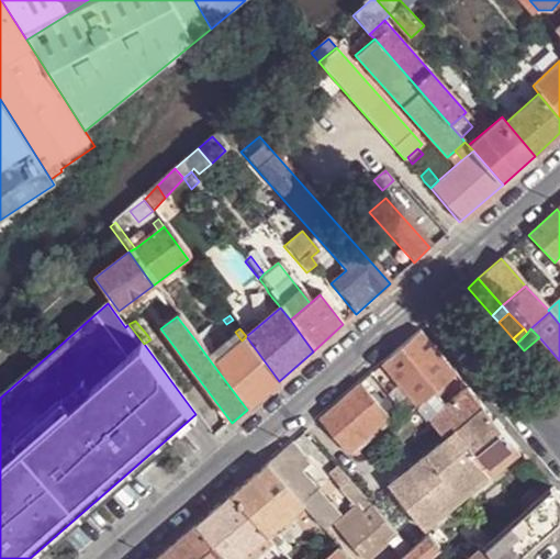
[(411,399),(416,406),(433,393),(454,375),(418,332),(381,365),(411,399)]
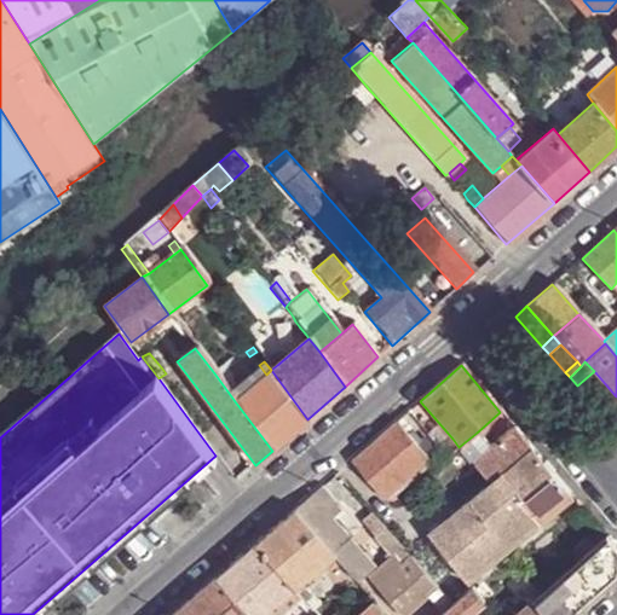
[(220,369),(215,375),(235,401),(241,396),(220,369)]
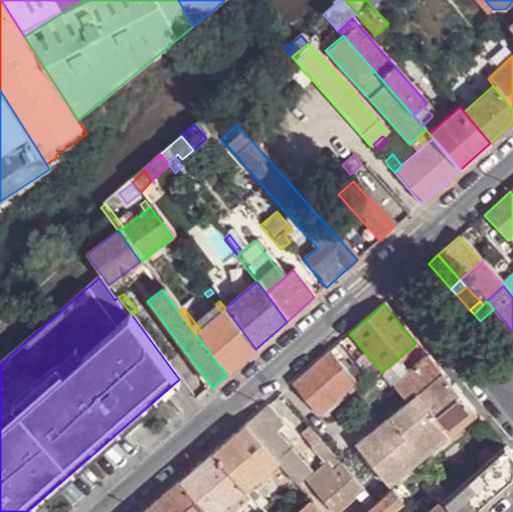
[(255,349),(225,308),(221,312),(200,330),(195,334),(226,375),(255,349)]
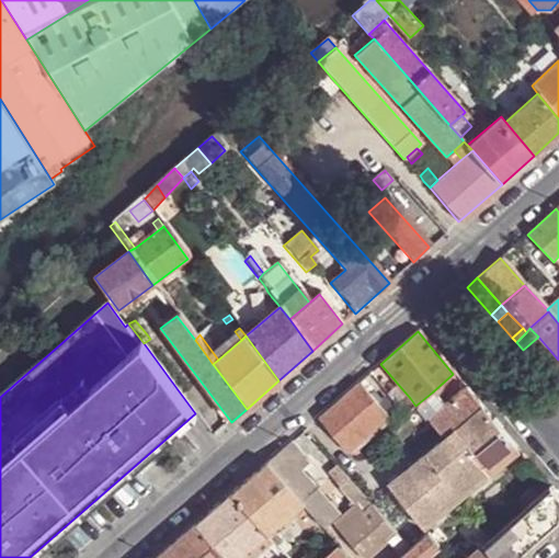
[(548,376),(558,364),(558,360),(545,373),(548,376)]
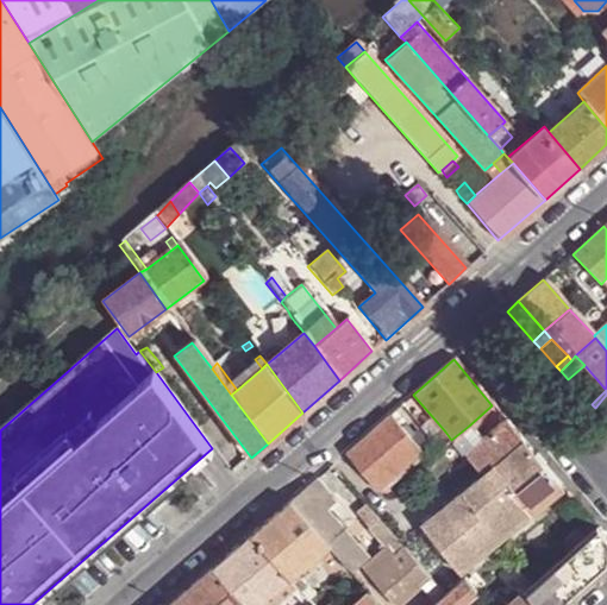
[(606,423),(606,395),(595,408),(606,423)]
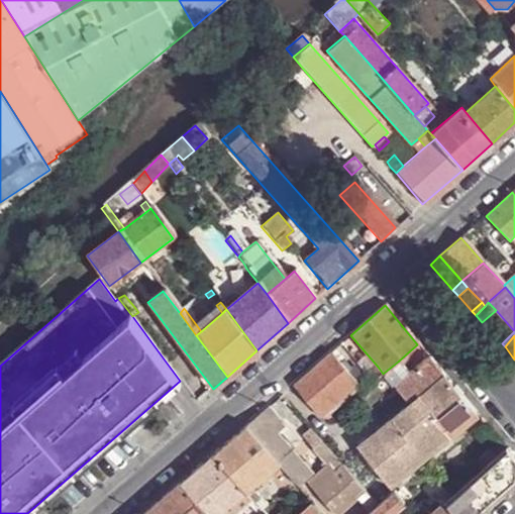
[(196,403),(208,393),(175,349),(163,357),(180,381),(196,403)]
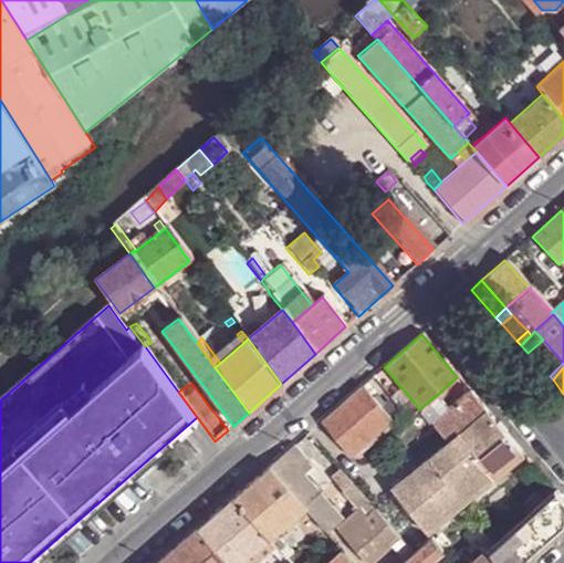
[(361,386),(320,423),(348,456),(389,420),(361,386)]
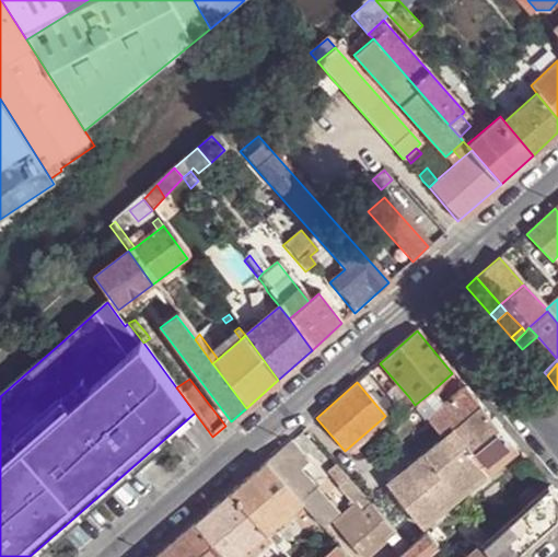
[(443,406),(426,419),(443,440),(404,471),(398,476),(386,486),(420,529),(516,450),(478,403),(465,387),(443,406)]
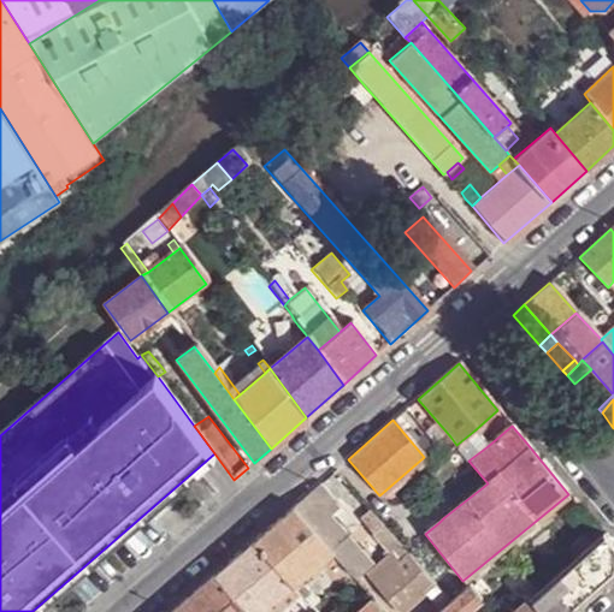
[(456,446),(468,461),(488,446),(474,431),(456,445),(456,446)]
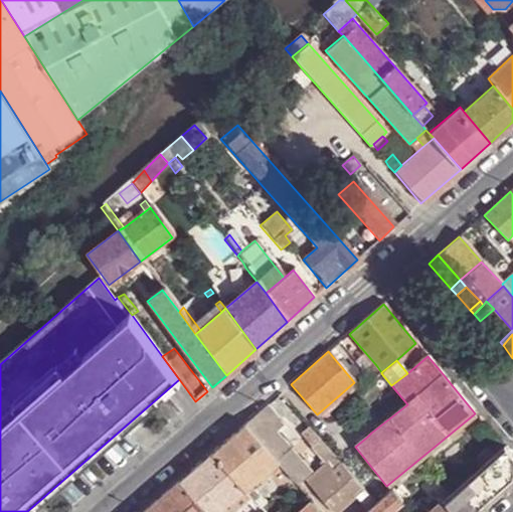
[(381,373),(381,372),(376,365),(364,375),(370,382),(371,382),(375,378),(381,373)]
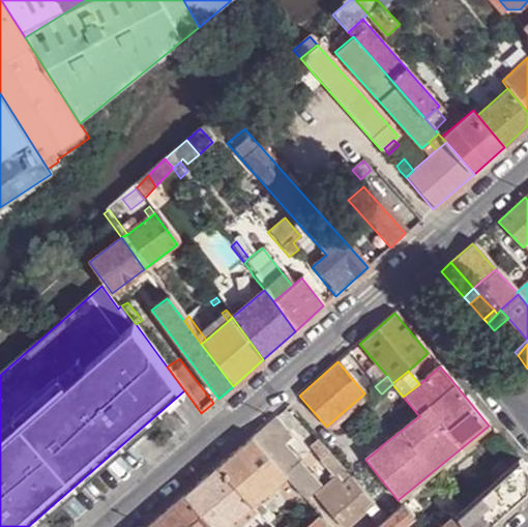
[(273,418),(251,439),(284,477),(287,481),(303,499),(318,487),(277,440),(286,434),(273,418)]
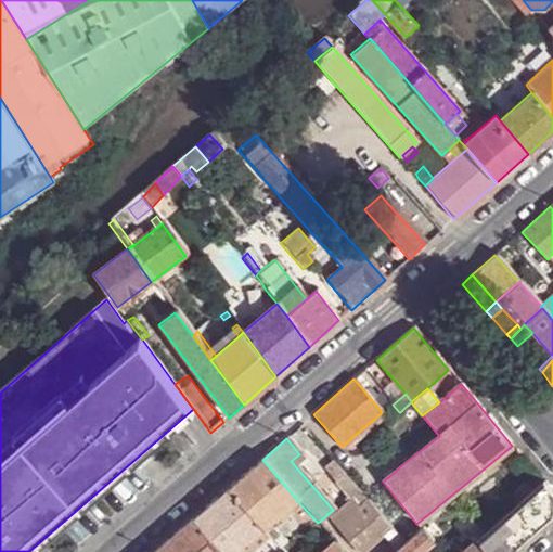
[(228,490),(261,529),(269,524),(297,500),(262,460),(228,490)]
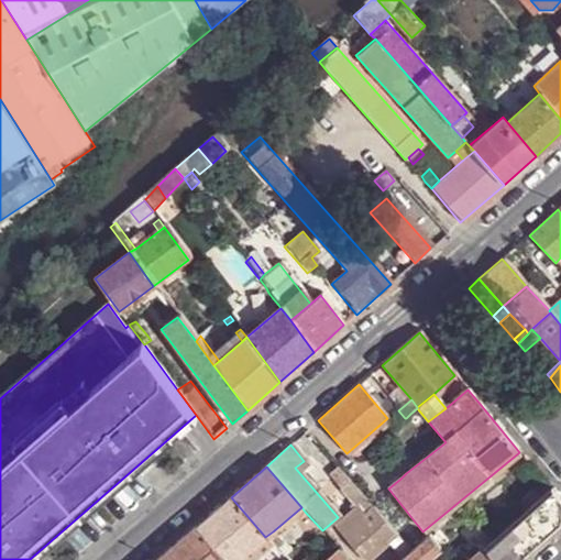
[(402,469),(396,473),(400,479),(406,473),(402,469)]
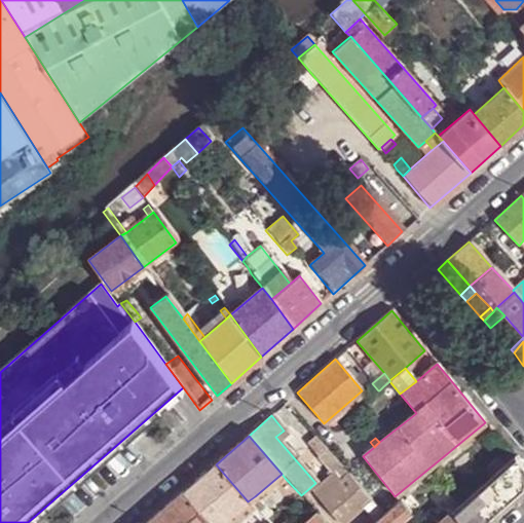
[(338,467),(316,443),(309,450),(331,474),(338,467)]
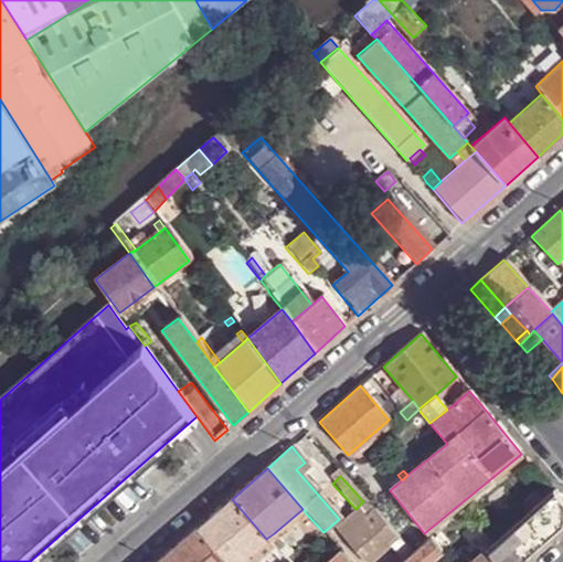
[(553,491),(488,550),(495,561),(520,561),(560,528),(561,499),(553,491)]
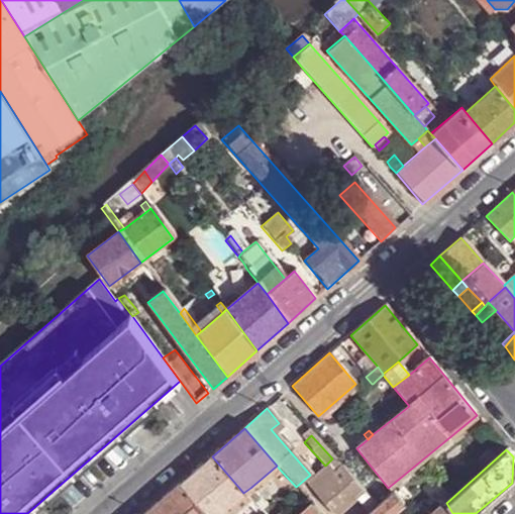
[(179,485),(204,513),(217,513),(243,493),(212,456),(179,485)]
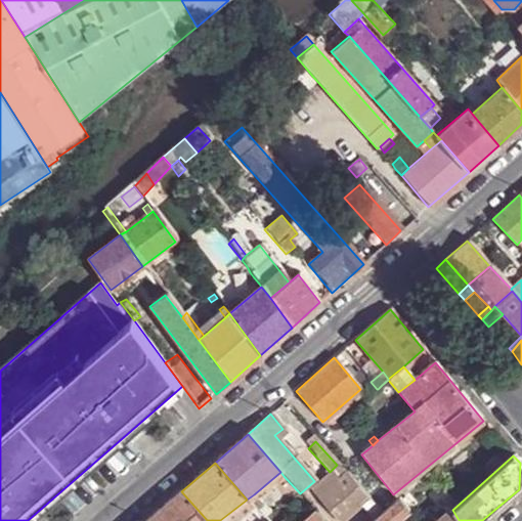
[(310,490),(317,498),(345,474),(337,465),(330,472),(310,490)]
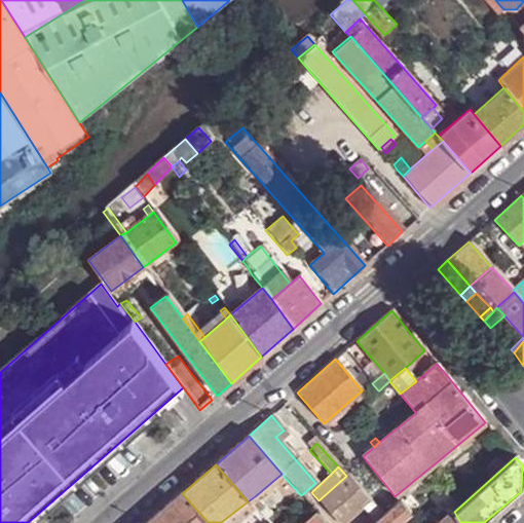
[(255,496),(258,500),(285,478),(282,474),(255,496)]
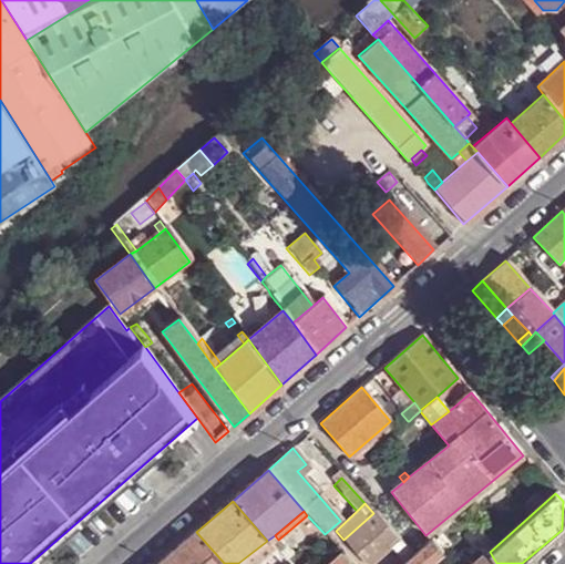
[(343,540),(363,563),(372,563),(391,547),(398,541),(373,513),(343,540)]
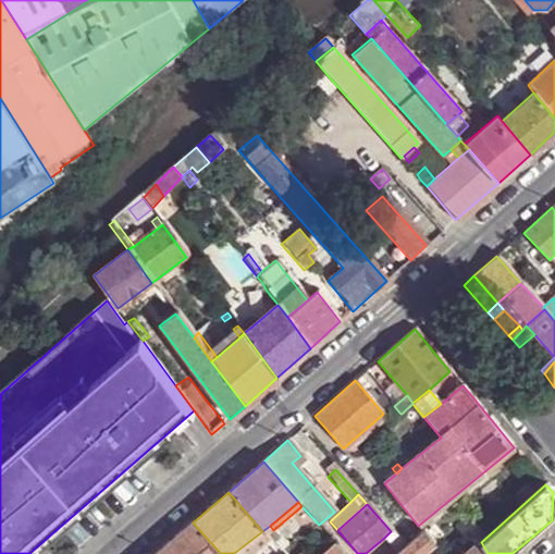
[(220,553),(193,522),(157,553),(220,553)]
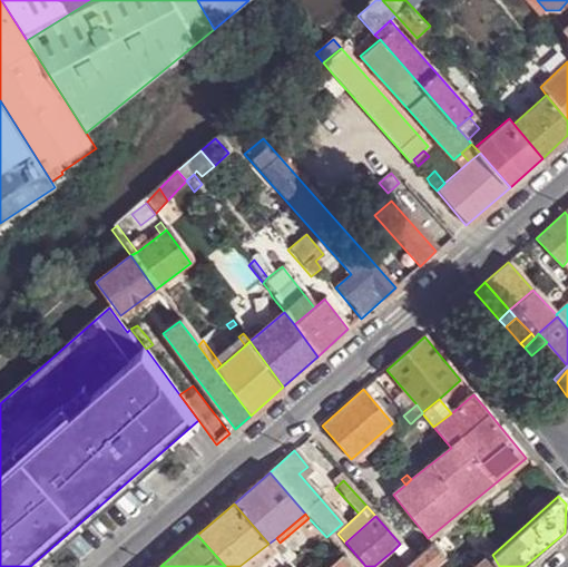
[(276,538),(268,544),(275,553),(286,565),(292,560),(294,558),(280,543),(276,538)]
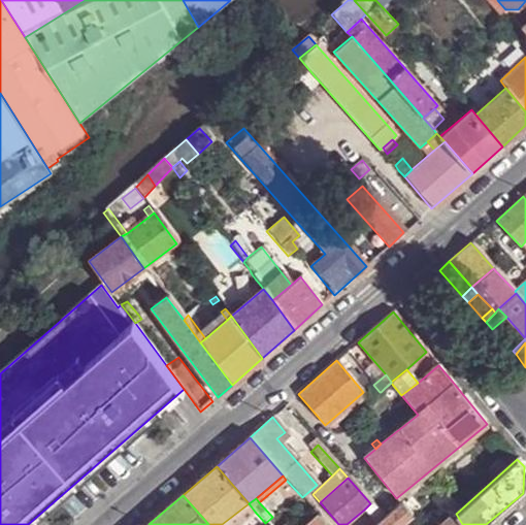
[(401,524),(413,516),(401,502),(384,518),(376,524),(401,524)]
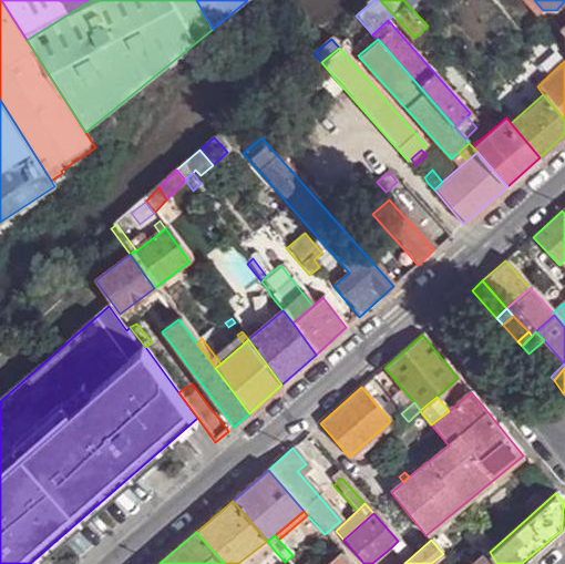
[(257,563),(274,550),(267,541),(238,563),(257,563)]
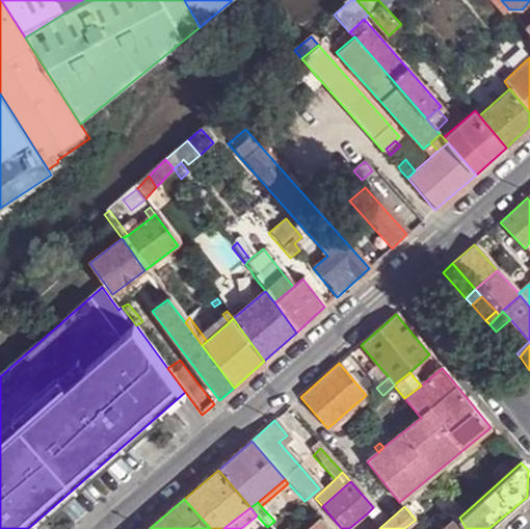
[(373,507),(367,513),(379,528),(387,522),(373,507)]
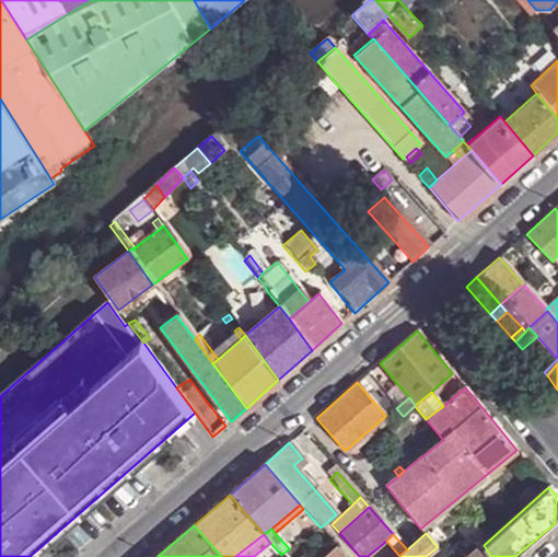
[(490,556),(484,545),(483,545),(476,549),(467,556),(490,556)]
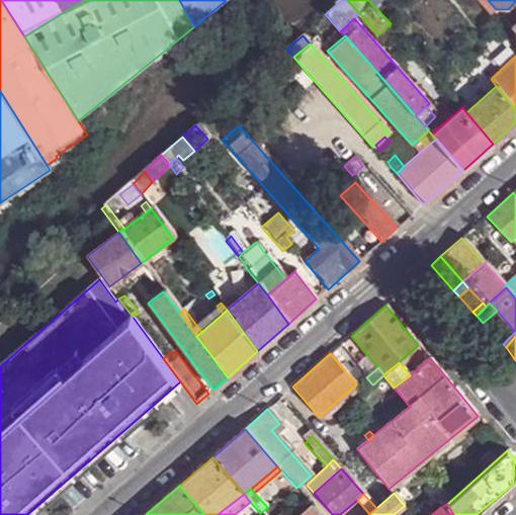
[(320,514),(312,505),(299,514),(320,514)]
